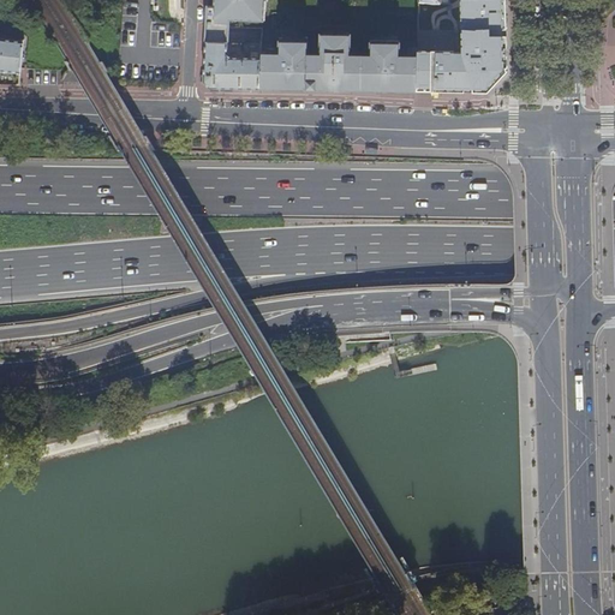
[(215,0),(215,7),(208,6),(208,25),(230,25),(230,18),(263,19),(263,0),(215,0)]
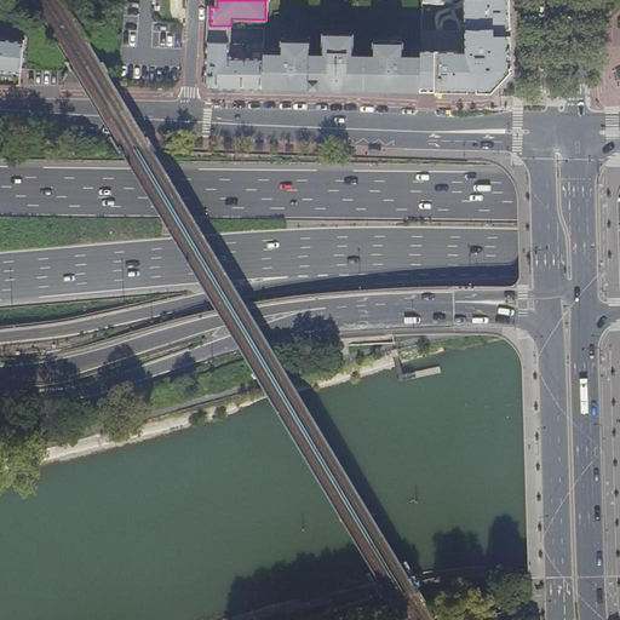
[(424,3),(423,13),(423,15),(459,15),(466,16),(466,21),(466,28),(482,29),(484,29),(495,28),(495,35),(512,35),(510,0),(453,0),(453,4),(445,3),(424,3)]
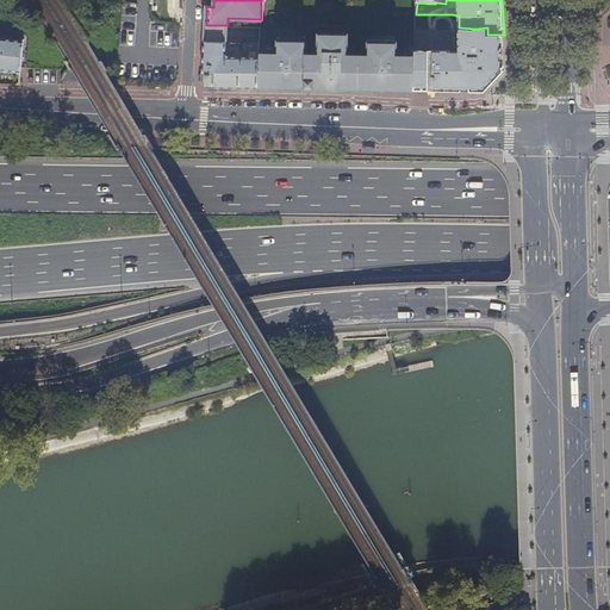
[(474,38),(474,29),(459,27),(453,24),(435,25),(435,32),(459,33),(459,36),(461,37),(474,38)]
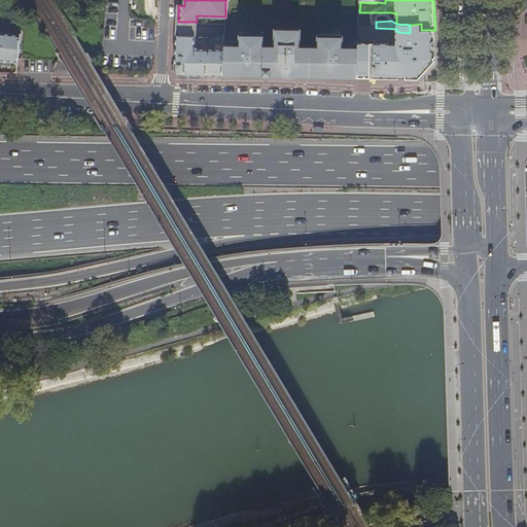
[(197,22),(178,22),(177,35),(197,36),(197,22)]
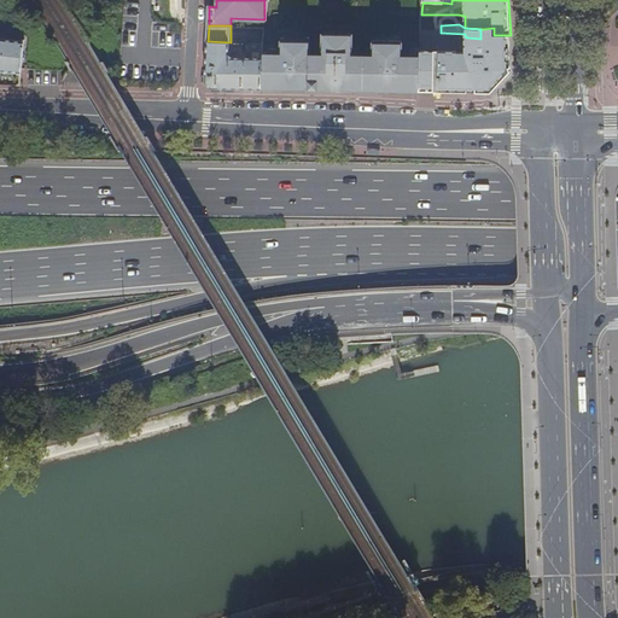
[(421,41),(420,57),(420,68),(420,93),(441,93),(452,93),(460,93),(466,93),(476,93),(482,93),(493,93),(499,87),(512,71),(511,53),(511,35),(494,35),(494,28),(483,29),(484,63),(481,63),(478,53),(476,53),(476,42),(450,41),(450,53),(437,53),(437,63),(425,63),(425,53),(429,53),(429,41),(421,41)]
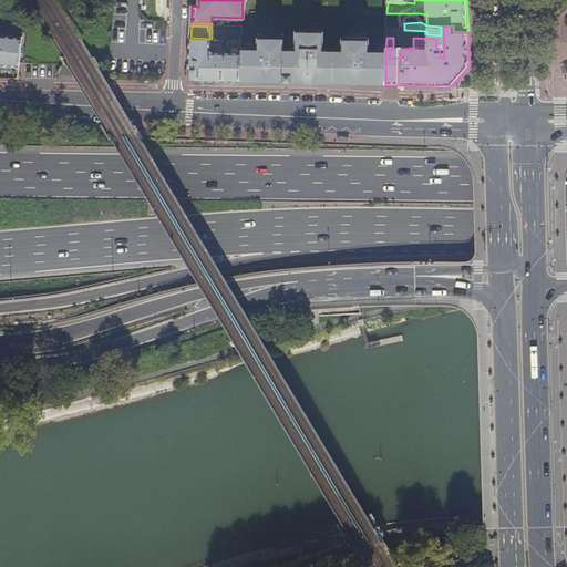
[(299,44),(300,33),(297,33),(296,51),(284,51),(284,38),(257,37),(257,50),(240,50),(240,82),(261,83),(260,80),(272,80),(272,83),(292,83),(292,81),(297,81),(299,61),(299,44)]
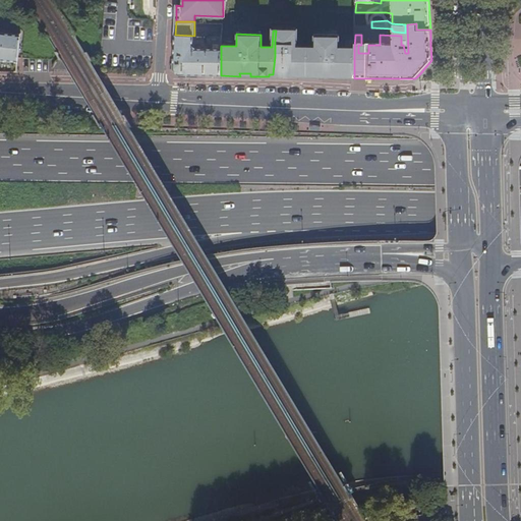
[(296,31),(276,31),(275,41),(275,56),(300,56),(300,77),(305,77),(325,77),(325,73),(327,73),(328,57),(354,57),(354,48),(339,48),(339,35),(314,35),(314,48),(296,47),(296,31)]
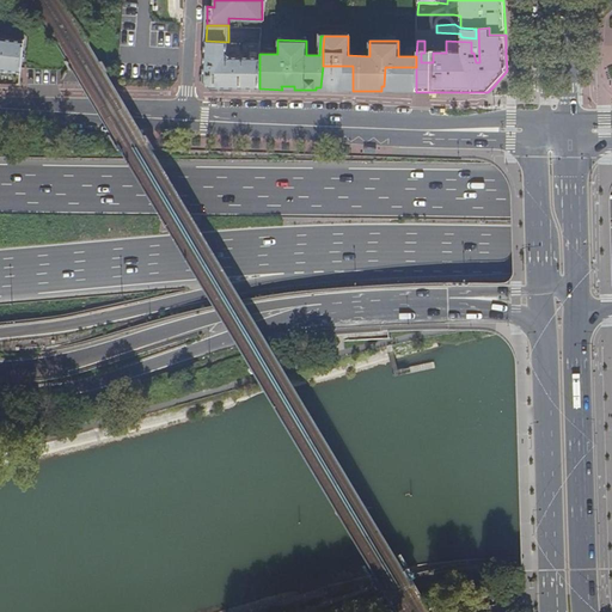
[(0,69),(4,69),(19,72),(23,41),(10,40),(0,37),(0,69)]
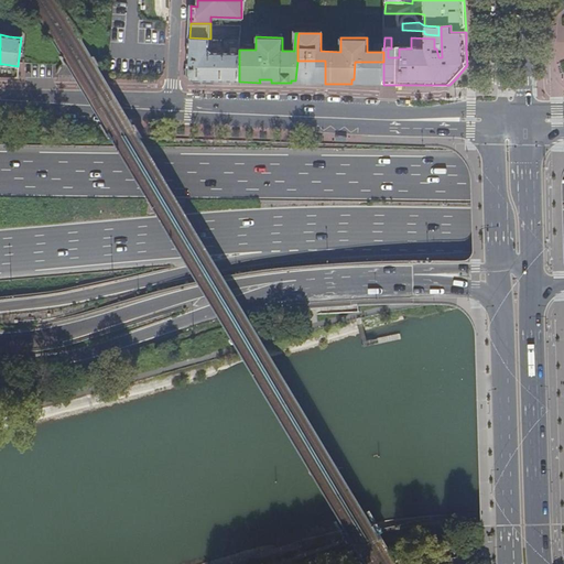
[(210,39),(190,38),(187,75),(194,82),(201,82),(223,82),(239,82),(239,50),(240,39),(225,39),(225,49),(232,49),(232,51),(236,51),(236,53),(213,53),(209,50),(210,39)]
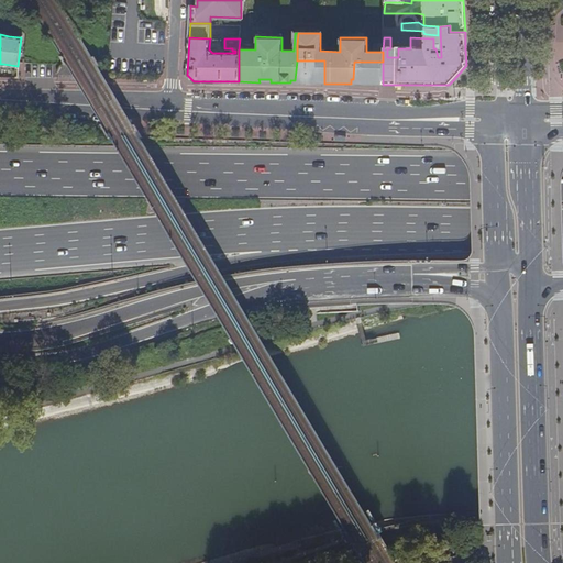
[(324,61),(297,61),(295,80),(323,81),(323,84),(324,84),(324,61)]
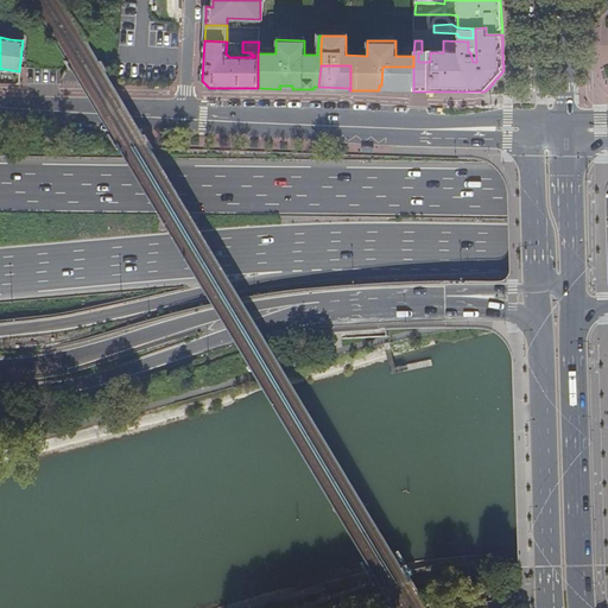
[(413,92),(413,67),(382,67),(381,86),(392,86),(392,90),(413,92)]
